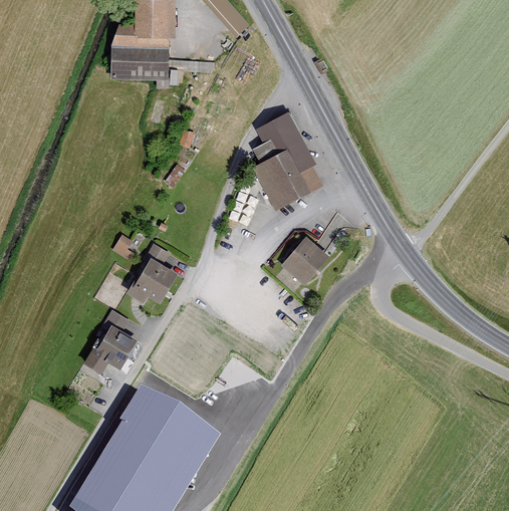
[(138,0),(138,23),(112,22),(111,77),(168,78),(169,38),(174,38),(175,0),(169,0),(138,0)]
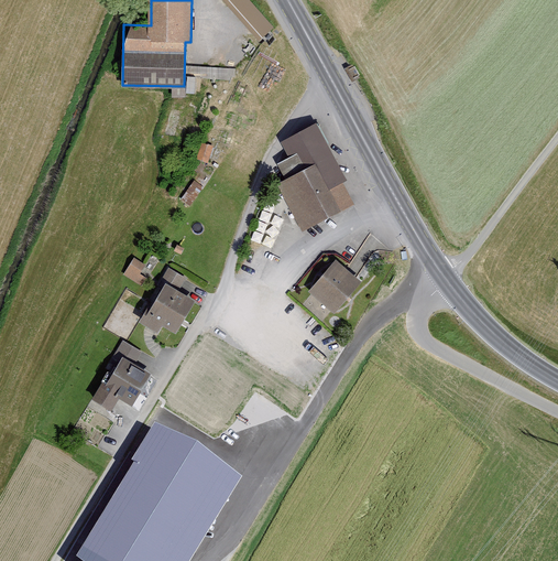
[(269,25),(245,0),(219,0),(255,39),(269,25)]
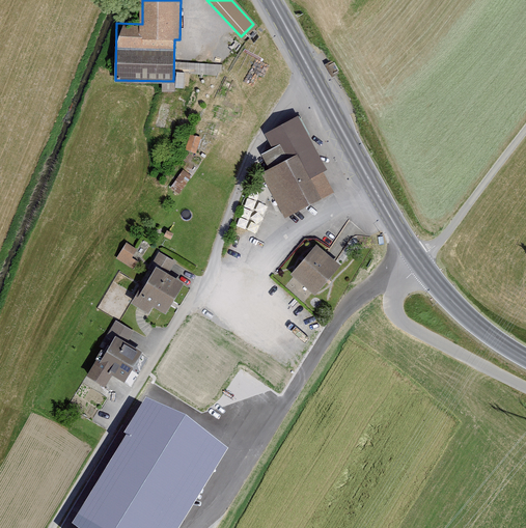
[(268,168),(261,171),(283,217),(335,192),(298,116),(264,133),(271,147),(260,153),(268,168)]
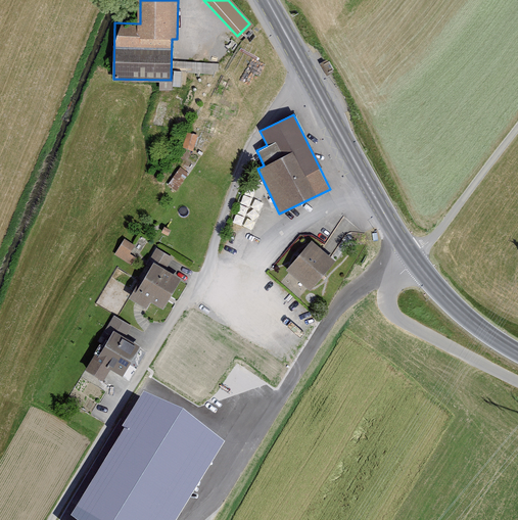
[(172,186),(184,169),(176,162),(163,180),(172,186)]
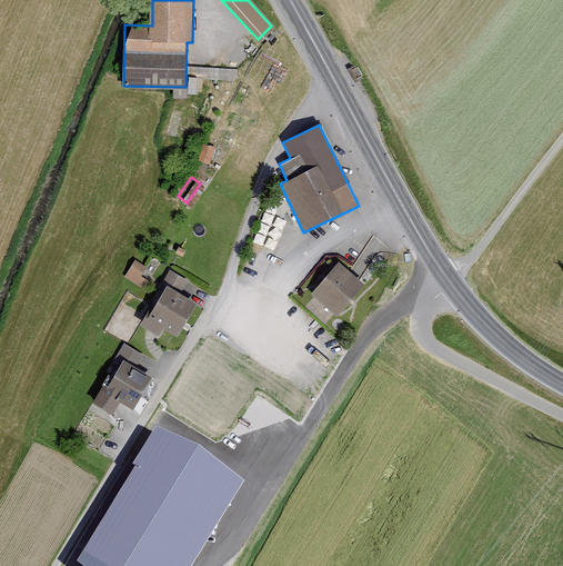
[(150,270),(132,258),(121,275),(139,287),(150,270)]
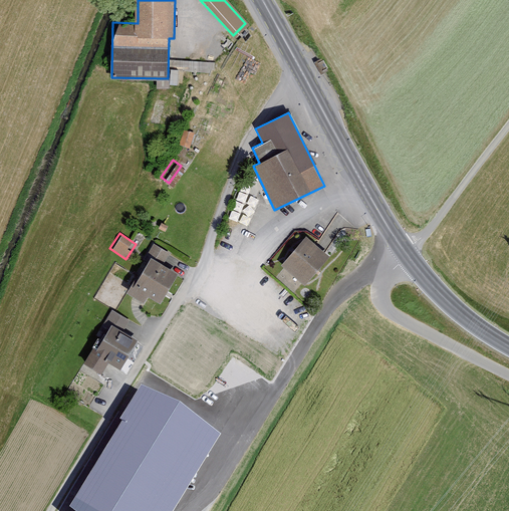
[(306,235),(281,263),(304,283),(329,255),(306,235)]
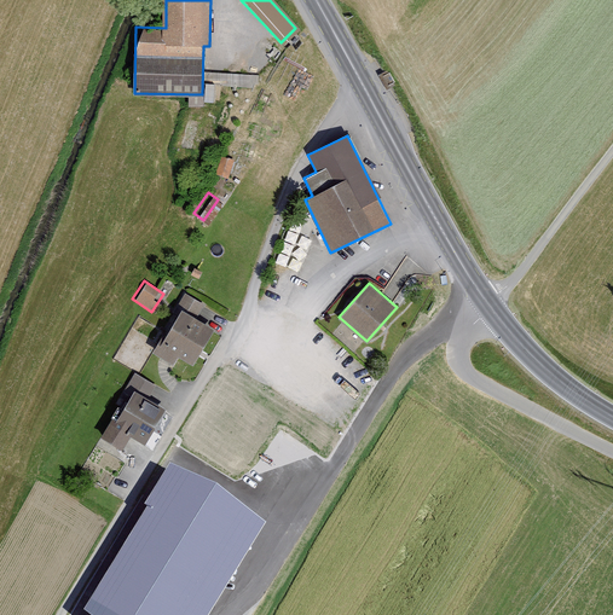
[(215,330),(183,309),(162,343),(160,341),(152,352),(172,364),(178,355),(194,365),(215,330)]
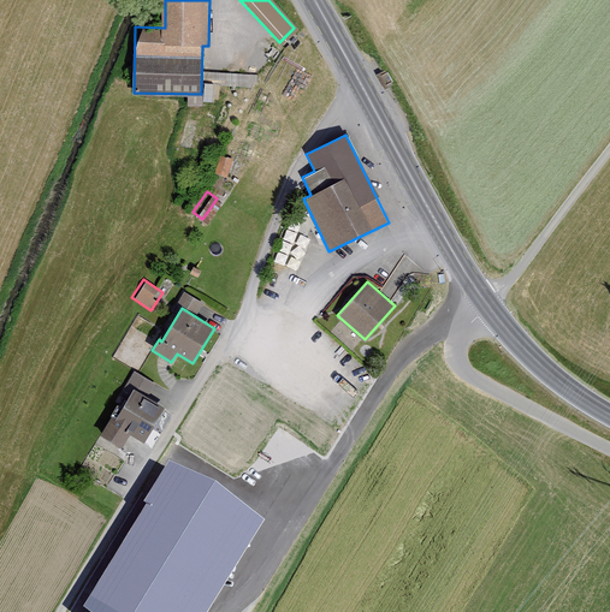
[(166,408),(132,388),(114,419),(111,416),(100,434),(120,447),(130,433),(146,443),(166,408)]
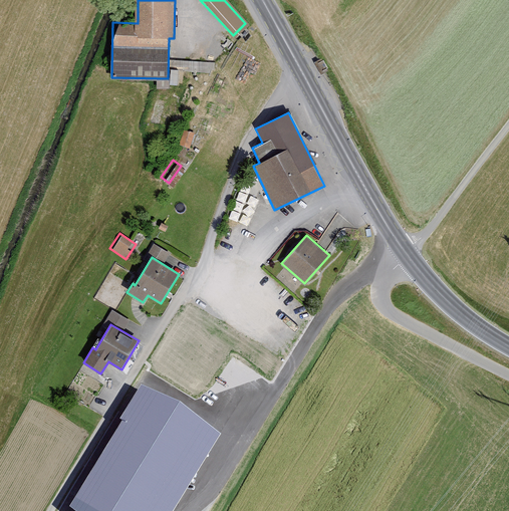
[(138,384),(64,503),(77,510),(165,510),(215,430),(138,384)]
